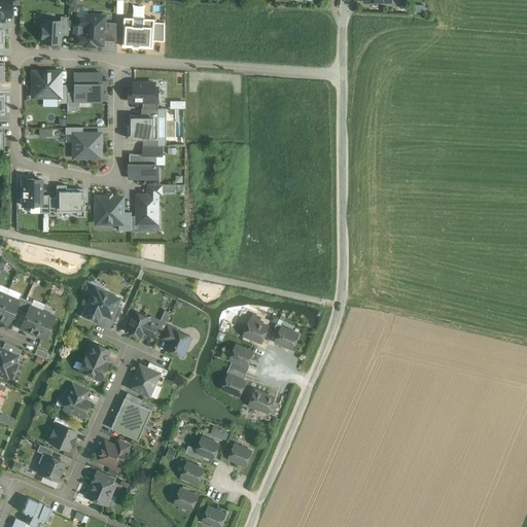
[(10,0),(0,0),(0,15),(3,16),(10,16),(10,0)]
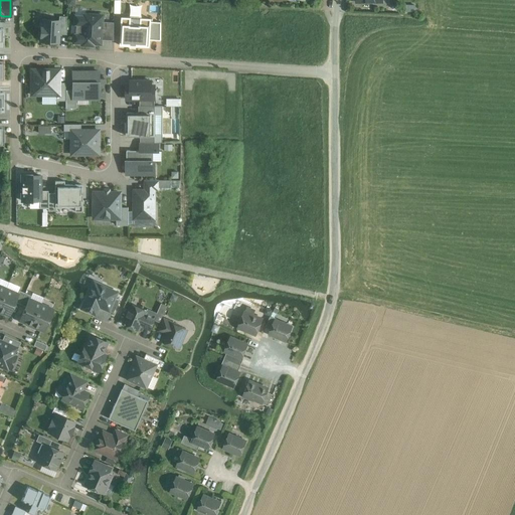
[(102,45),(104,15),(75,14),(74,24),(84,25),(84,34),(74,33),(73,44),(102,45)]
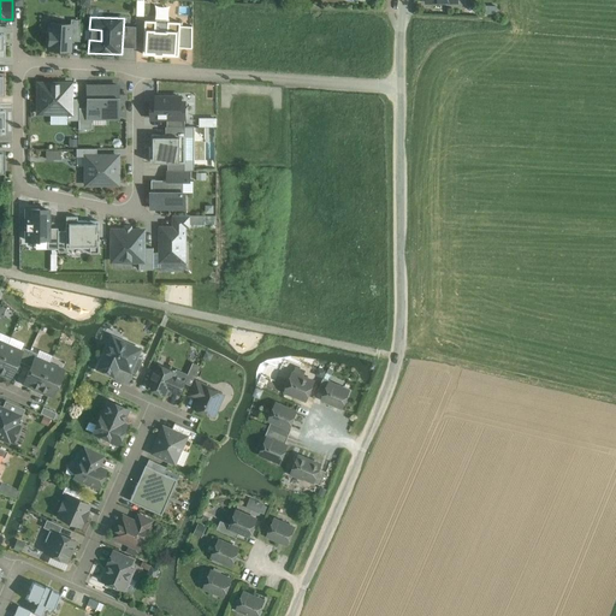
[(48,49),(70,51),(71,23),(48,22),(48,49)]
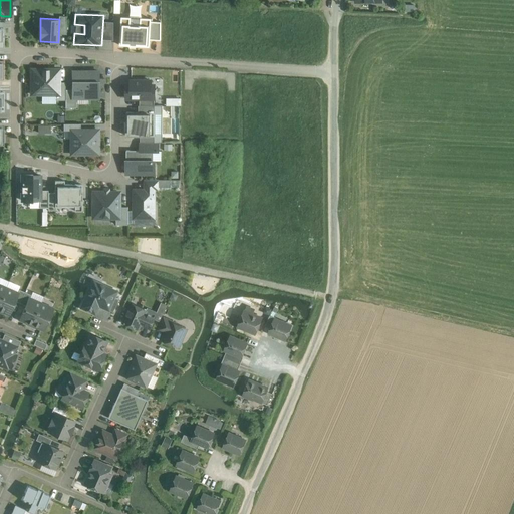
[(122,24),(120,44),(149,46),(150,26),(122,24)]
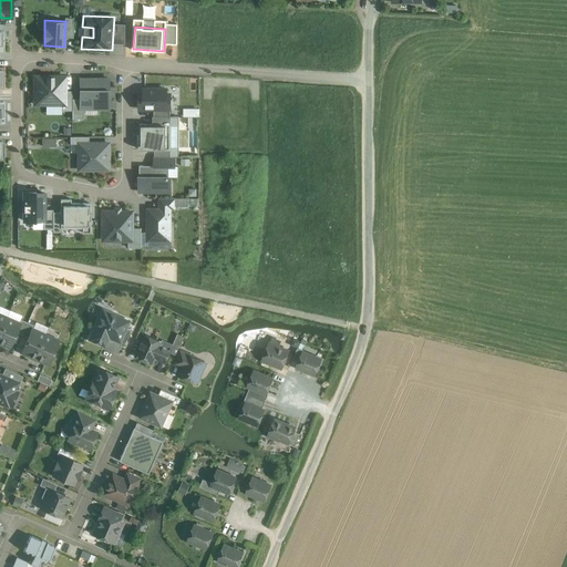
[(65,76),(34,76),(34,104),(65,104),(65,76)]
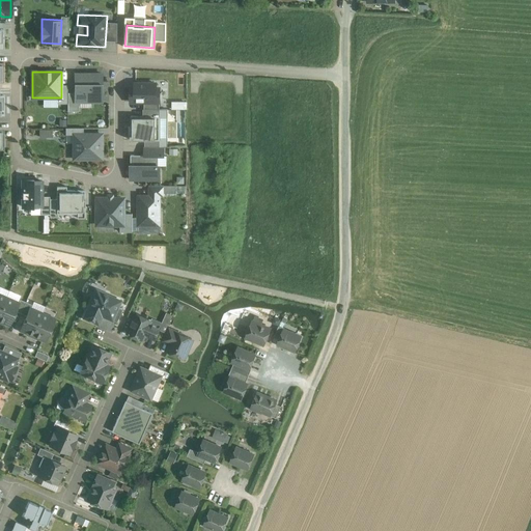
[(103,74),(75,74),(75,102),(103,102),(103,74)]
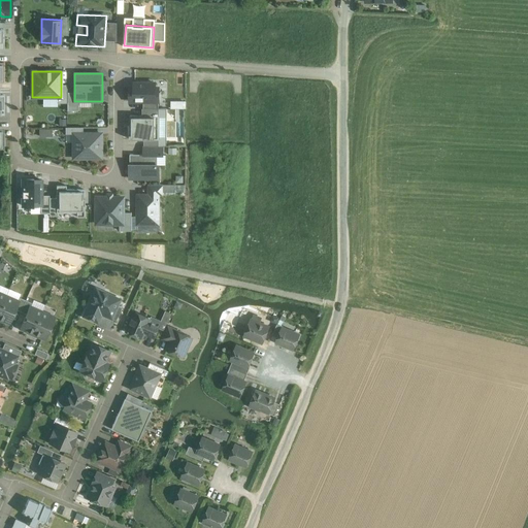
[(129,89),(129,103),(143,103),(143,108),(159,108),(159,103),(160,103),(160,95),(157,95),(157,83),(135,83),(135,89),(129,89)]
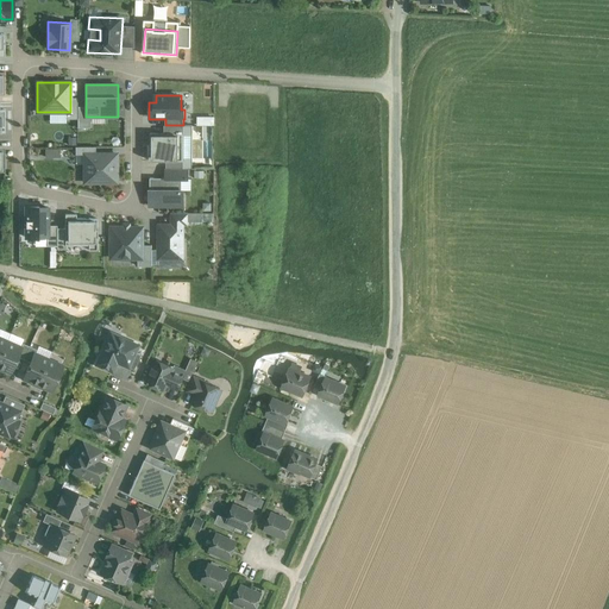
[(193,125),(183,125),(165,125),(164,125),(164,133),(150,133),(150,161),(167,161),(167,169),(189,169),(193,169),(193,125)]
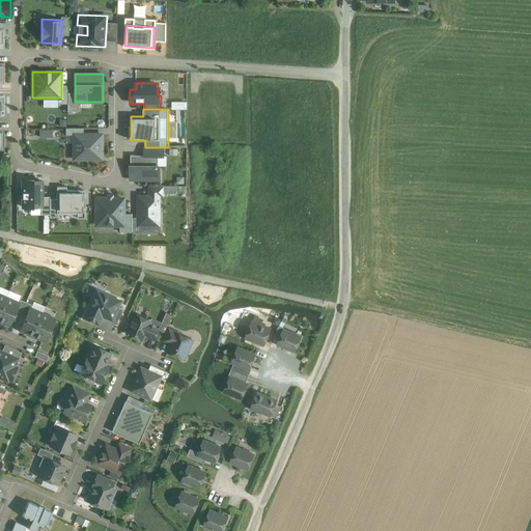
[(103,135),(88,135),(88,134),(74,134),(74,159),(94,159),(94,158),(103,158),(103,135)]
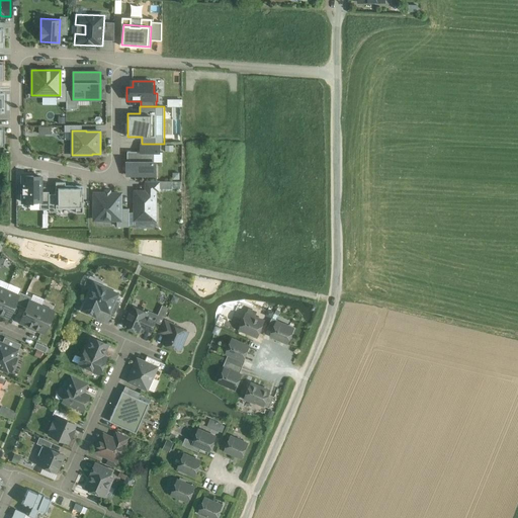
[(128,153),(127,174),(157,175),(157,153),(161,153),(161,144),(142,144),(141,144),(141,153),(128,153)]
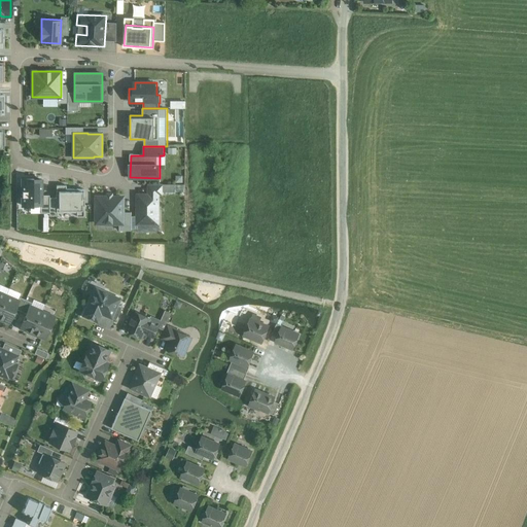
[(41,179),(34,179),(34,178),(23,178),(23,206),(34,205),(41,205),(41,179)]
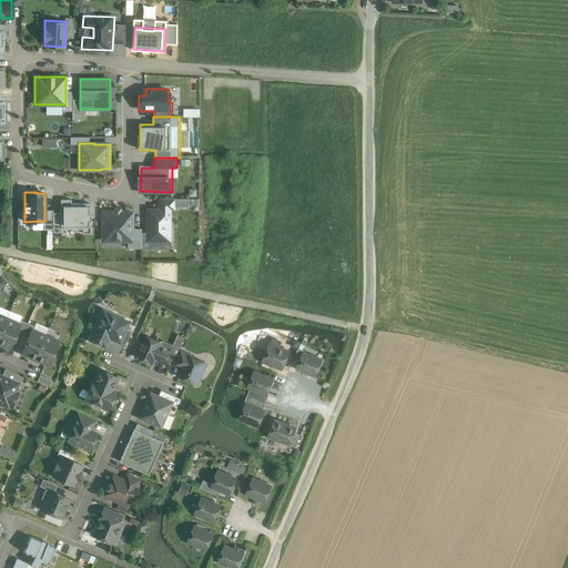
[(91,233),(91,203),(71,203),(71,200),(61,200),(61,229),(82,229),(82,233),(91,233)]
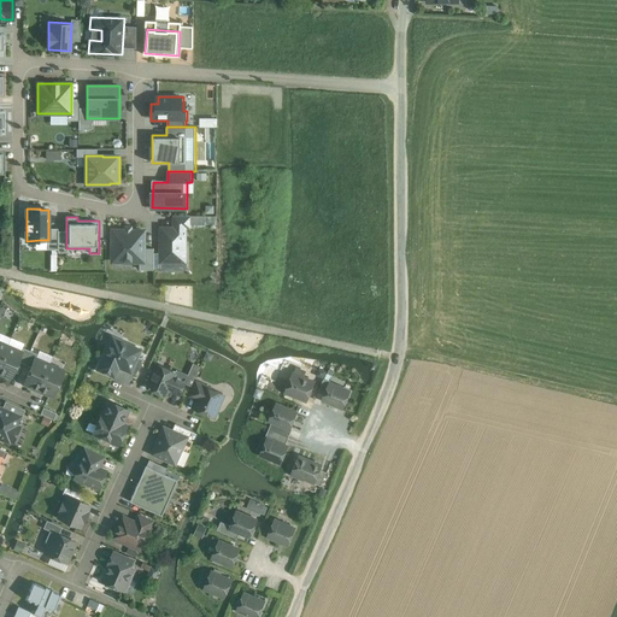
[(186,228),(162,228),(162,262),(186,262),(186,228)]
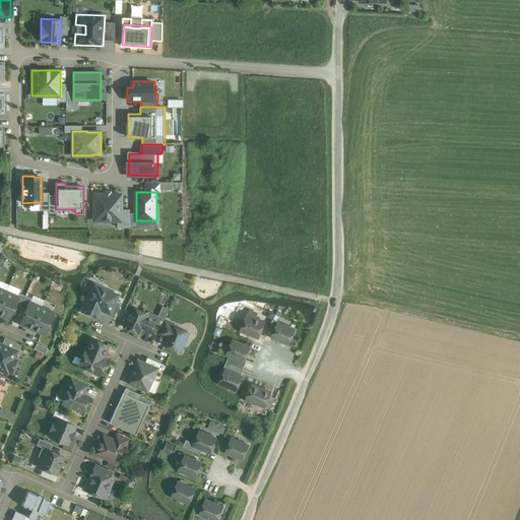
[(122,194),(105,194),(104,193),(95,193),(95,219),(122,219),(122,194)]
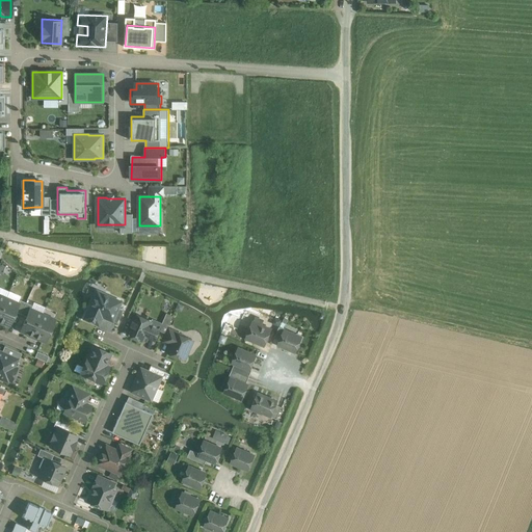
[(122,301),(100,292),(97,293),(96,293),(85,318),(99,324),(101,319),(101,318),(104,317),(105,317),(107,318),(113,304),(120,308),(122,301)]
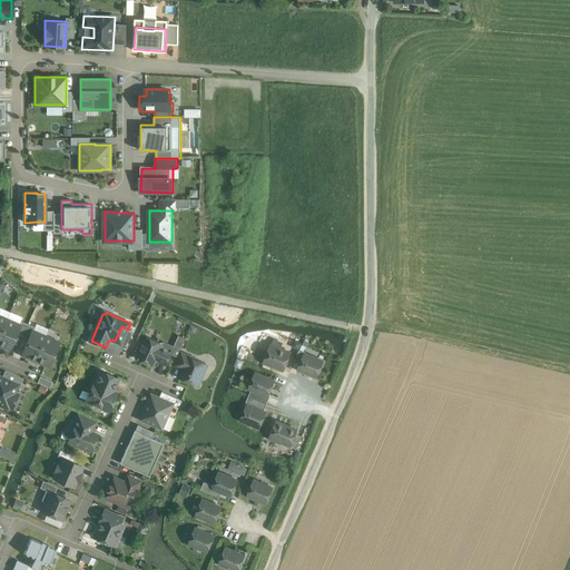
[(19,326),(7,320),(0,334),(0,343),(10,347),(17,333),(20,326),(19,326)]
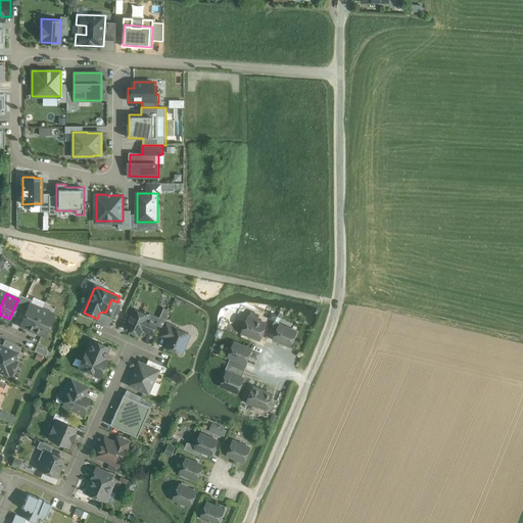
[(26,298),(19,295),(17,299),(18,299),(15,305),(20,308),(26,298)]
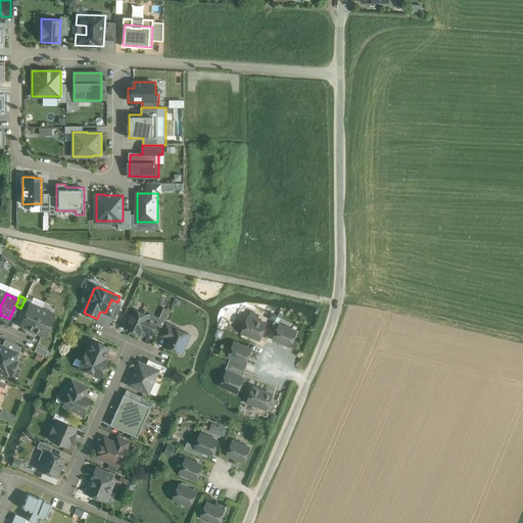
[(32,300),(26,298),(20,308),(27,311),(30,304),(32,300)]
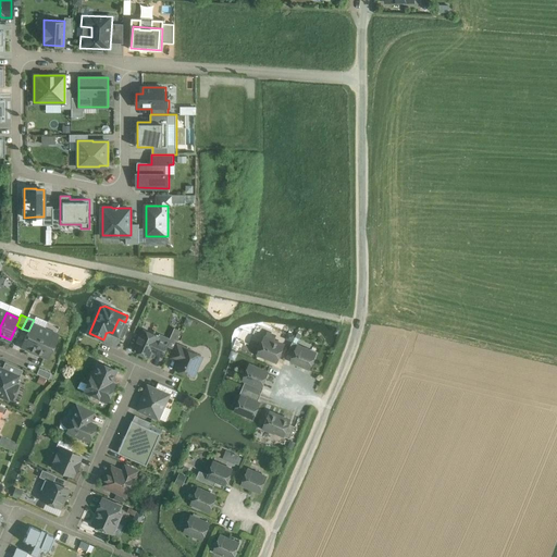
[(125,322),(119,319),(112,333),(124,337),(130,324),(125,322)]
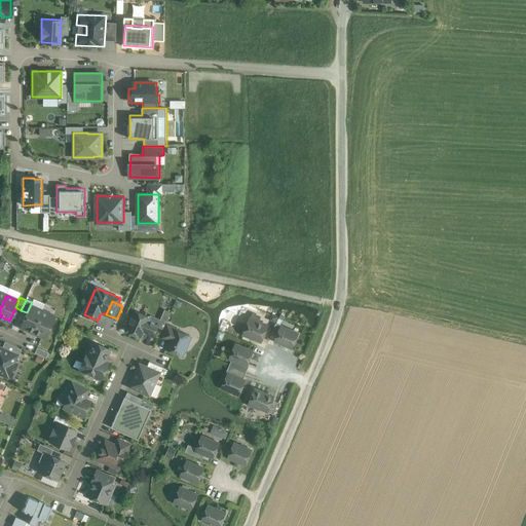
[(27,312),(21,326),(33,332),(42,310),(30,306),(27,312)]
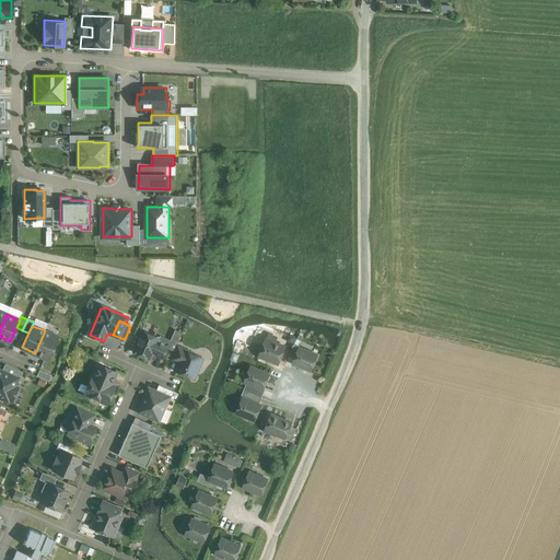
[(45,330),(35,353),(48,359),(58,337),(45,330)]
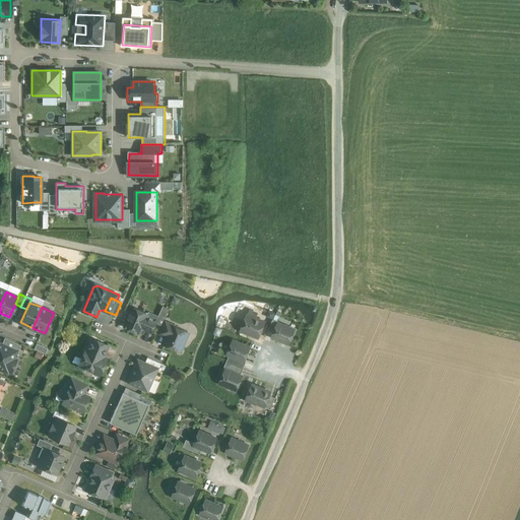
[(149,314),(134,307),(126,326),(140,333),(143,327),(152,331),(157,320),(147,316),(149,314)]
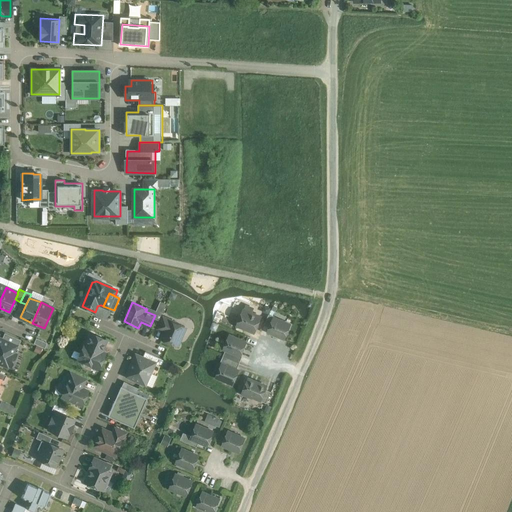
[(261,317),(243,310),(241,317),(239,317),(237,322),(238,323),(237,324),(255,332),(261,317)]
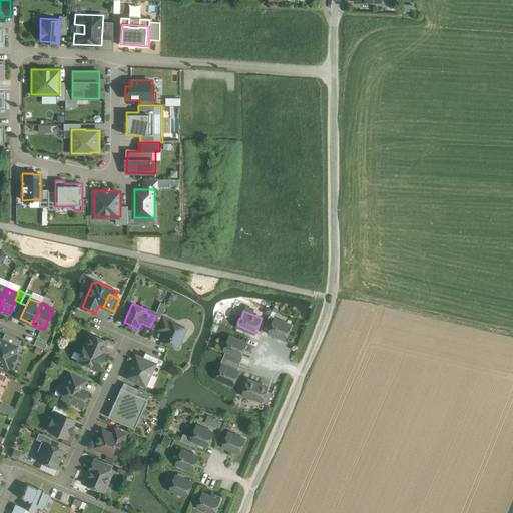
[(270,315),(265,326),(271,328),(275,319),(276,317),(270,315)]
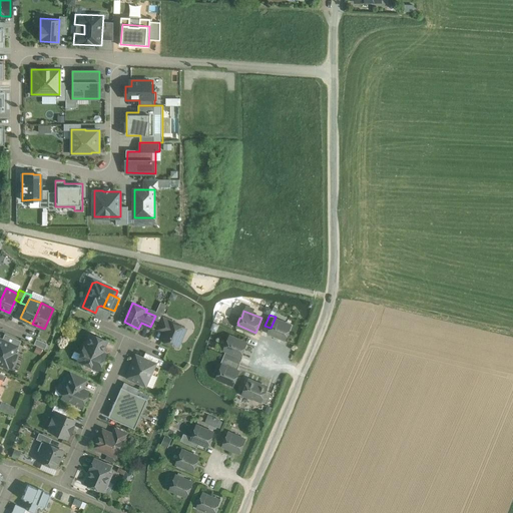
[(164,317),(158,329),(166,332),(171,321),(171,320),(164,317)]
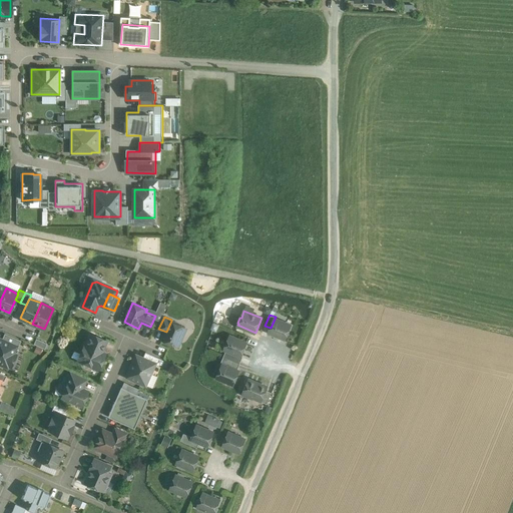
[(275,319),(271,328),(269,332),(286,339),(291,326),(275,319)]
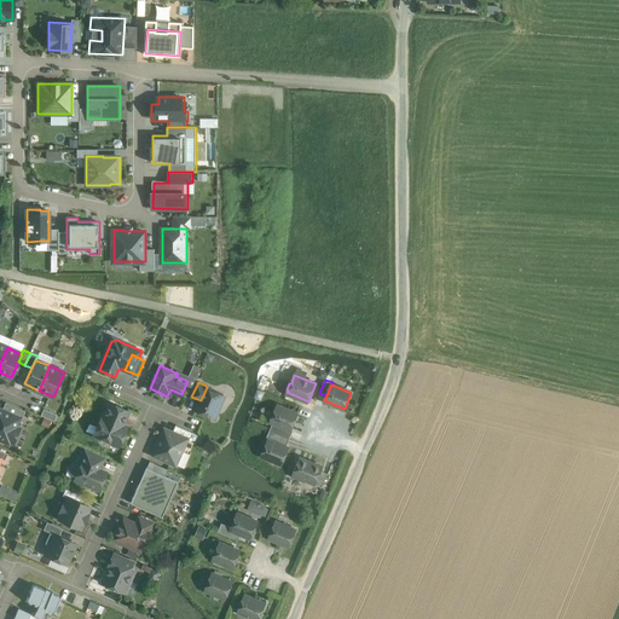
[(207,387),(201,400),(197,409),(214,417),(224,395),(207,387)]
